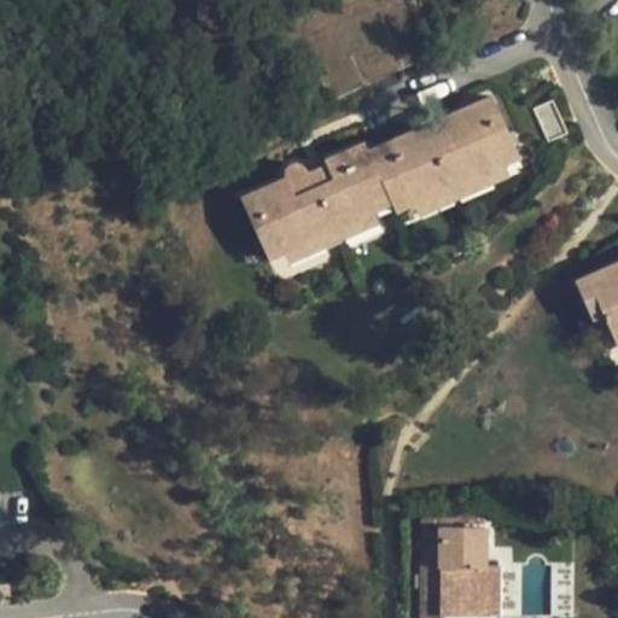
[(240,198),(267,256),(391,203),(395,210),(519,156),(493,97),(447,117),(455,133),(417,150),(408,133),(369,151),(365,143),(325,161),(327,163),(333,178),(295,194),(287,178),(240,198)]
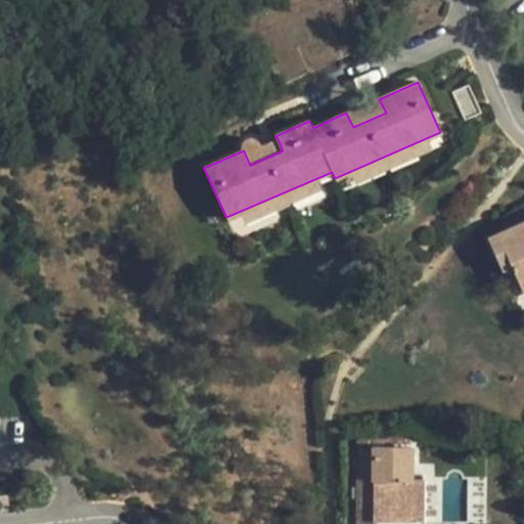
[(469,85),(452,92),(464,119),(480,112),(469,85)]
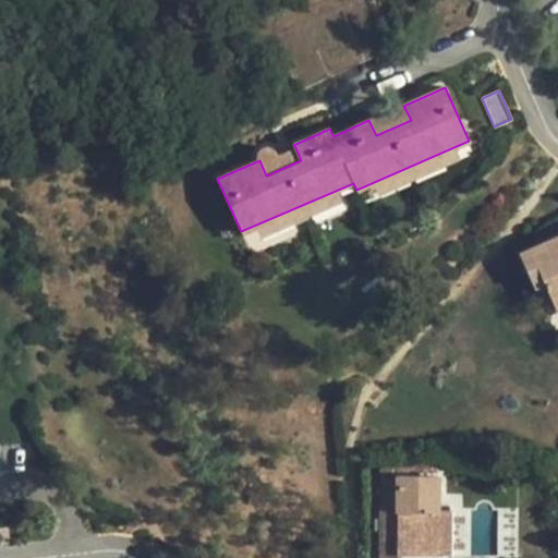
[(368,120),(376,135),(411,120),(403,106),(368,120)]
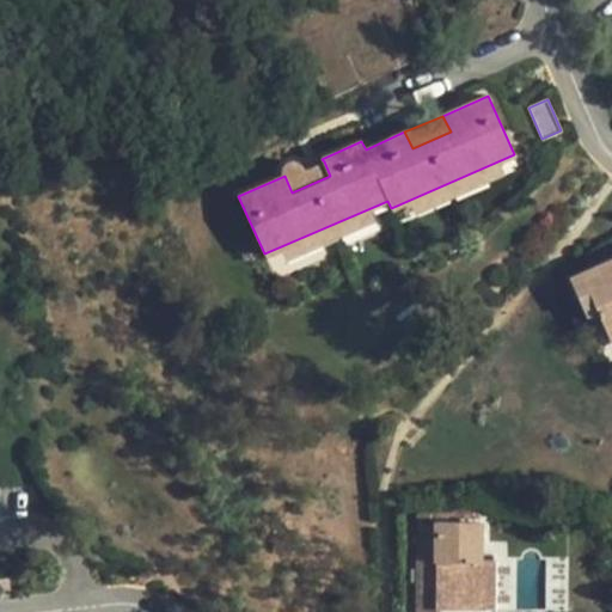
[(285,176),(292,193),(330,176),(324,161),(304,170),(303,166),(299,163),(297,161),(293,160),(289,160),(286,163),(285,165),(283,169),(283,172),(285,176)]
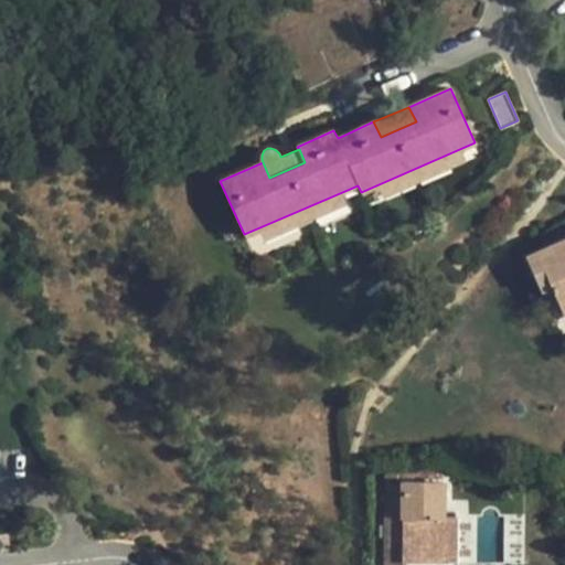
[(564,238),(525,256),(540,290),(550,286),(562,311),(564,309),(564,238)]
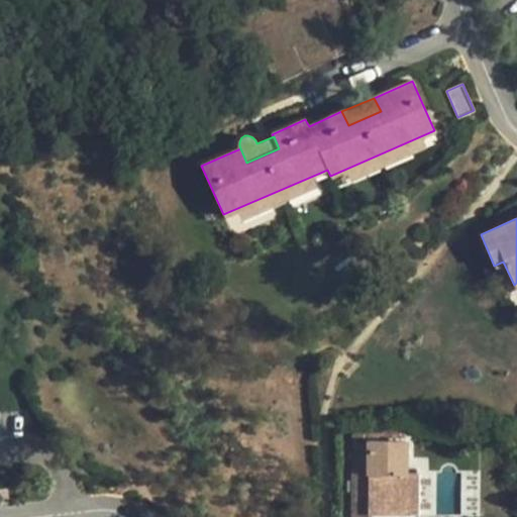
[(351,460),(350,516),(368,516),(369,514),(405,513),(405,471),(405,438),(367,438),(368,450),(368,460),(351,460)]
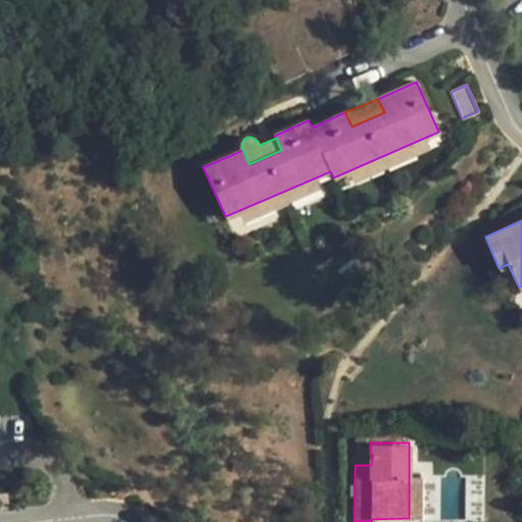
[(355,455),(355,465),(371,465),(371,455),(355,455)]
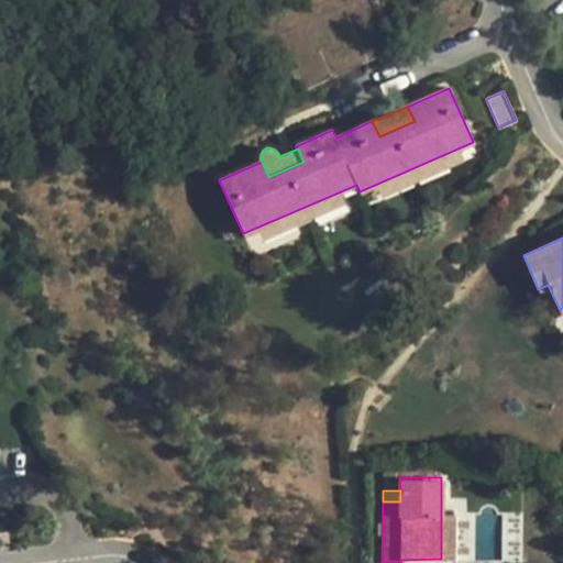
[(441,512),(441,559),(454,559),(454,512),(441,512)]
